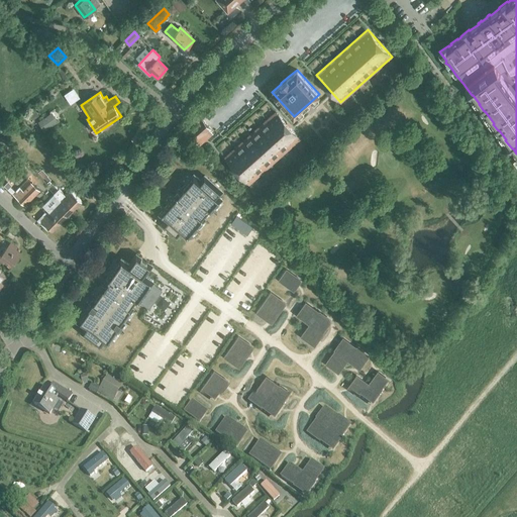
[(224,157),(248,184),(300,138),(276,111),(224,157)]
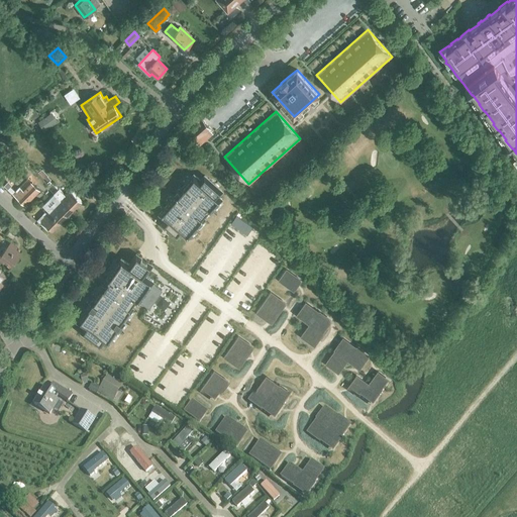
[(38,121),(44,130),(59,121),(53,112),(38,121)]
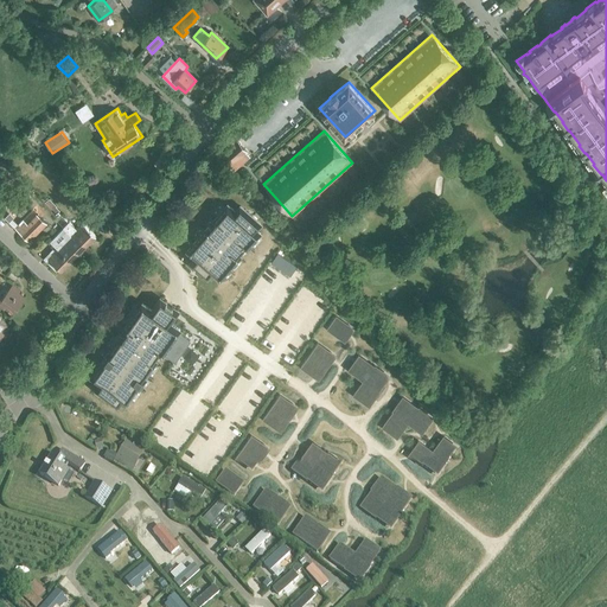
[(230,167),(234,171),(249,157),(246,153),(247,152),(237,141),(219,157),(229,167),(230,167)]
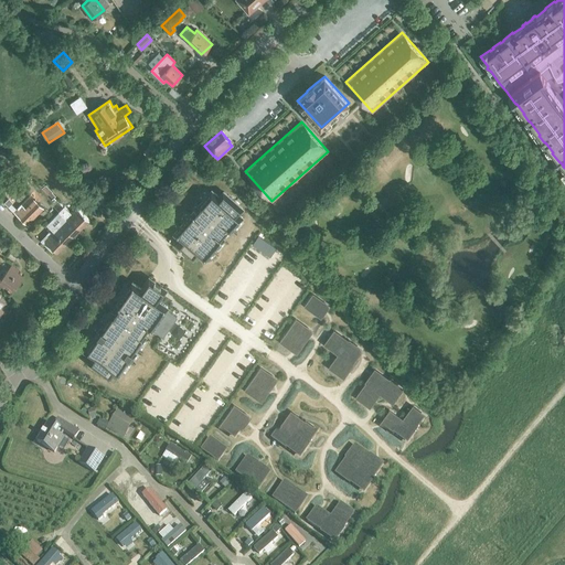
[(94,195),(100,201),(106,195),(99,189),(94,195)]
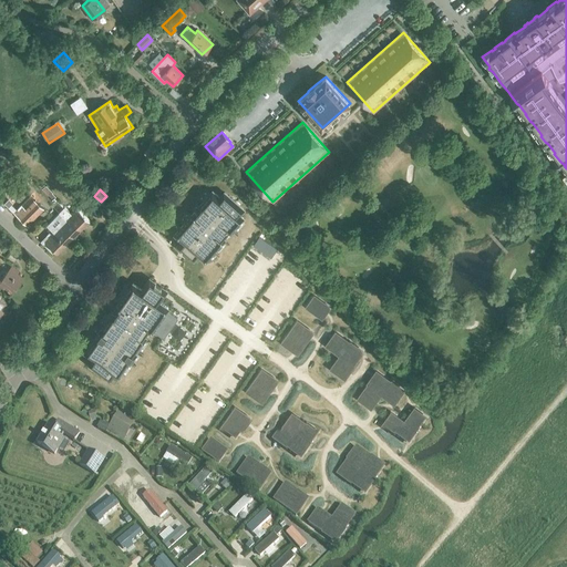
[(220,197),(213,191),(199,206),(202,207),(196,214),(194,212),(175,234),(183,240),(178,245),(194,259),(198,254),(206,260),(225,238),(223,237),(228,230),(230,233),(244,217),(239,214),(244,209),(225,192),(220,197)]
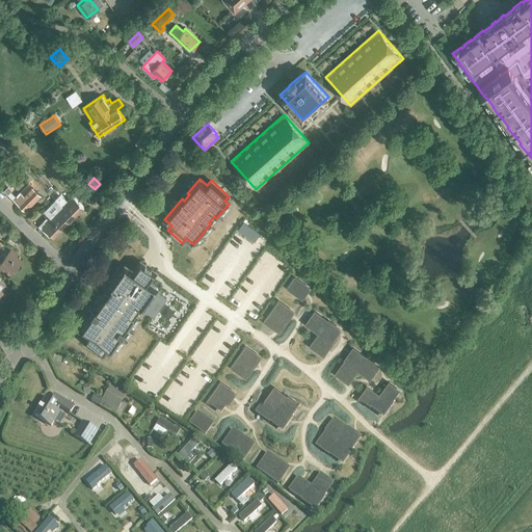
[(26,211),(42,195),(32,187),(25,195),(21,192),(14,200),(26,211)]
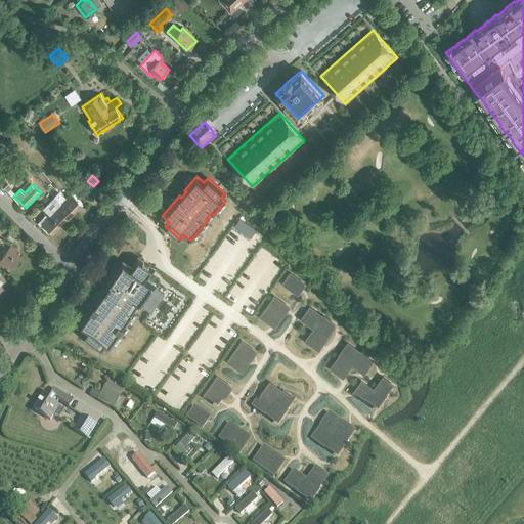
[(55,197),(59,191),(52,184),(50,186),(47,189),(55,197)]
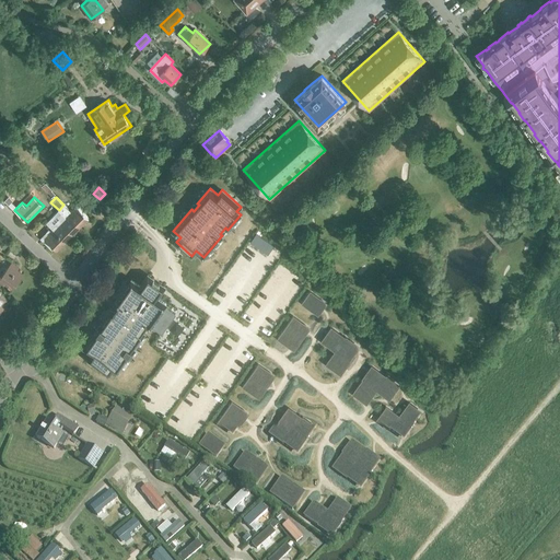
[(67,214),(80,226),(89,218),(77,206),(70,211),(63,205),(59,210),(66,217),(67,214)]
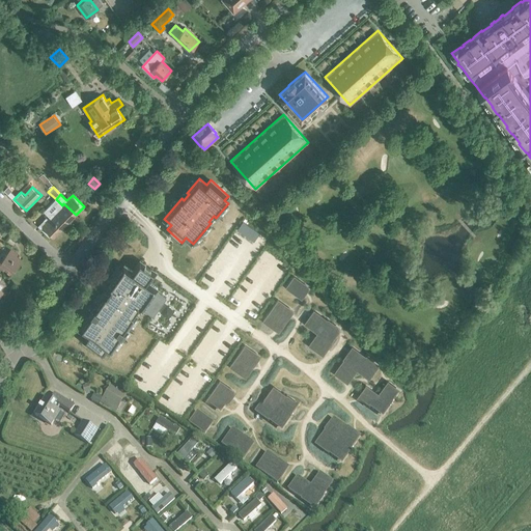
[(62,229),(76,215),(63,203),(62,205),(56,199),(45,211),(51,217),(50,218),(62,229)]
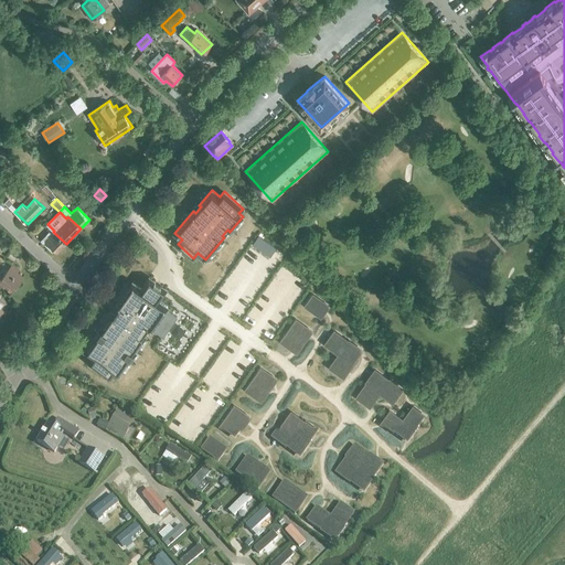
[(57,252),(66,244),(53,232),(42,242),(49,248),(52,246),(57,252)]
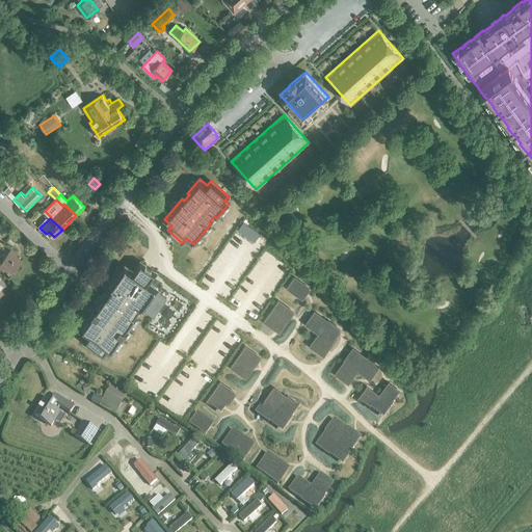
[(1,269),(9,276),(23,261),(17,256),(18,254),(11,248),(0,262),(4,266),(1,269)]
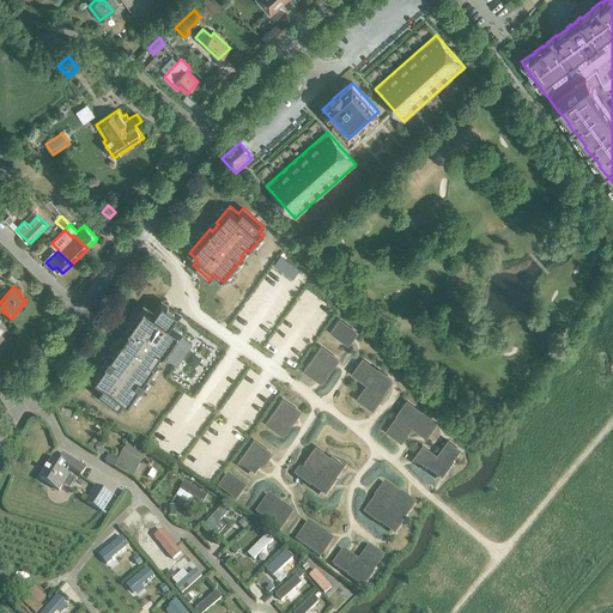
[(153,313),(144,305),(126,332),(129,334),(125,341),(122,339),(110,356),(109,354),(103,364),(104,365),(92,381),(101,387),(97,394),(120,410),(123,404),(128,407),(140,390),(141,392),(147,382),(146,381),(158,364),(156,363),(161,356),(164,358),(165,356),(177,364),(192,344),(181,335),(182,333),(173,326),(181,314),(162,301),(153,313)]
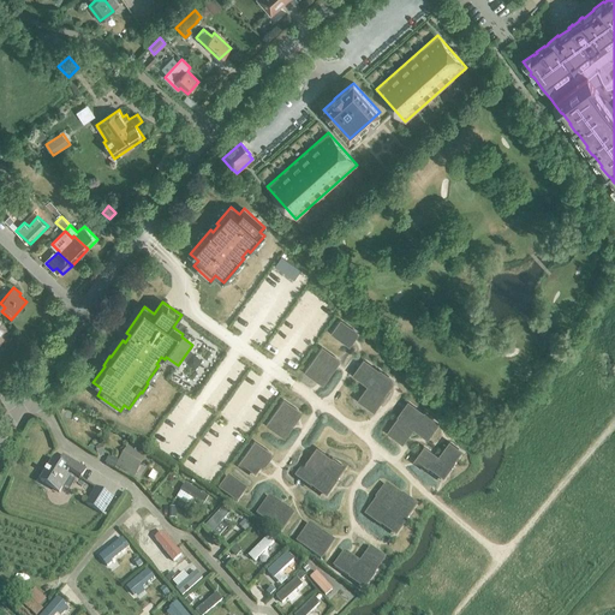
[(340,320),(332,332),(346,341),(354,330),(340,320)]
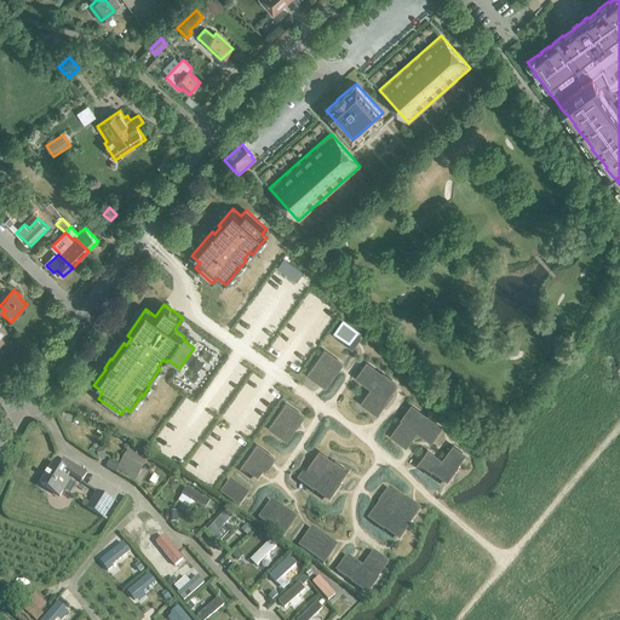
[(325,350),(316,362),(329,372),(338,360),(325,350)]
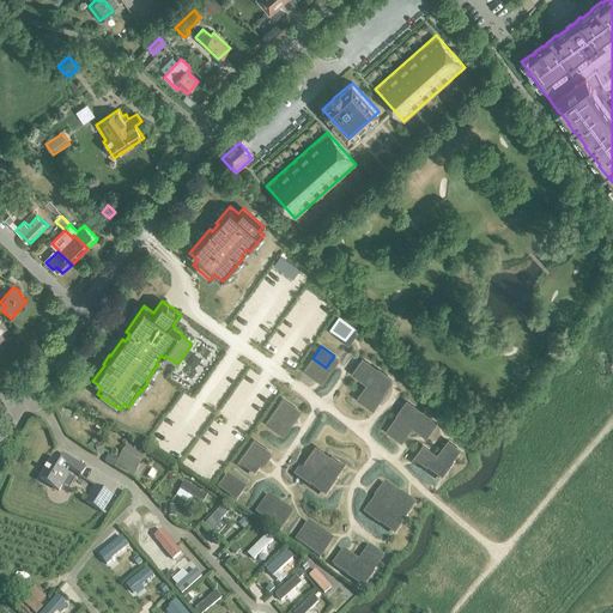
[(313,358),(304,369),(319,380),(326,368),(313,358)]
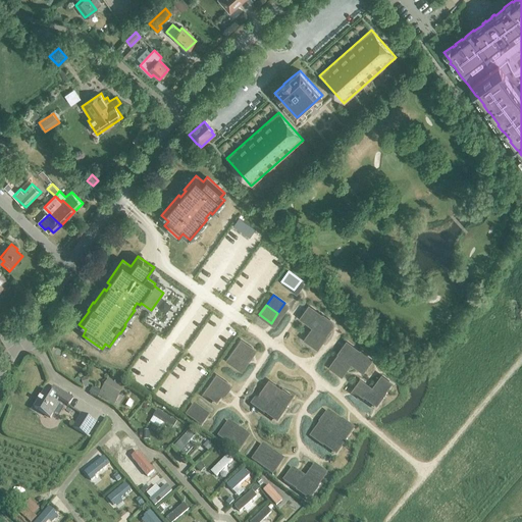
[(322,315),(312,308),(304,320),(313,326),(320,317),(322,315)]
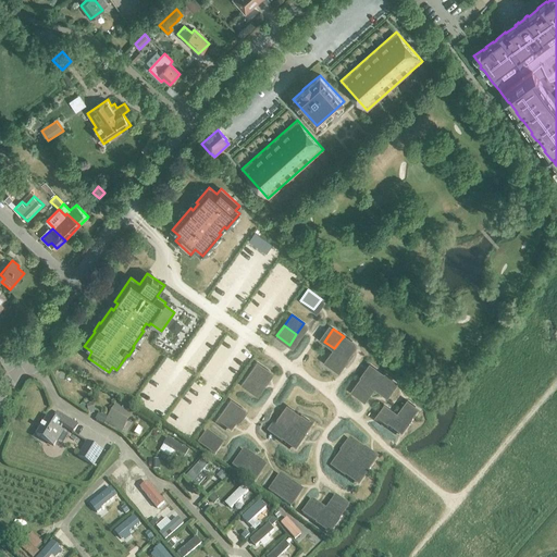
[(355,347),(342,338),(334,348),(345,356),(344,357),(347,358),(355,347)]
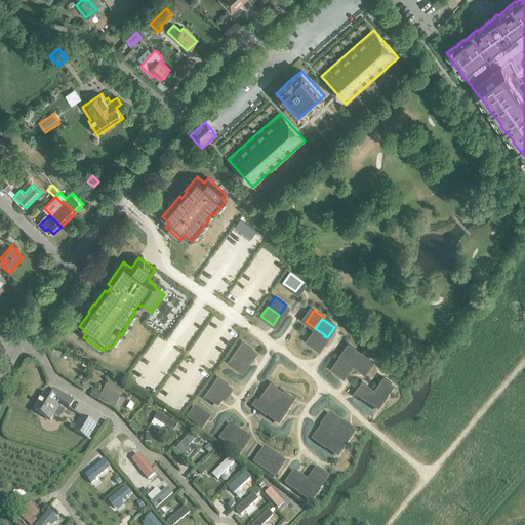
[(325,335),(315,328),(307,340),(316,348),(324,336),(325,335)]
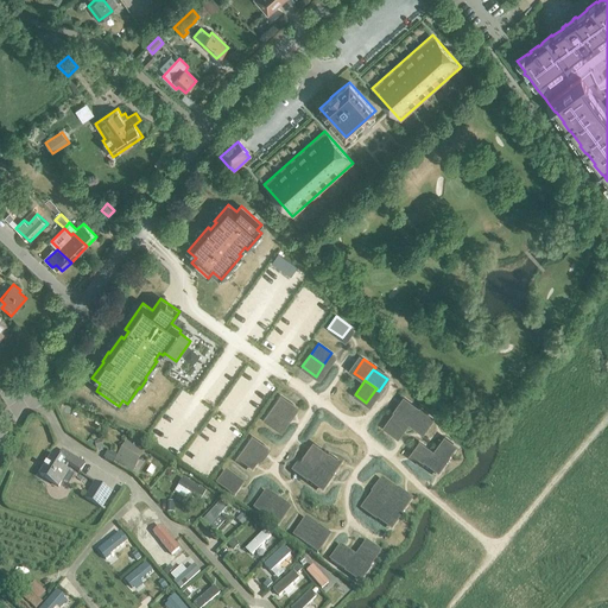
[(280,394),(272,406),(285,417),(295,405),(280,394)]
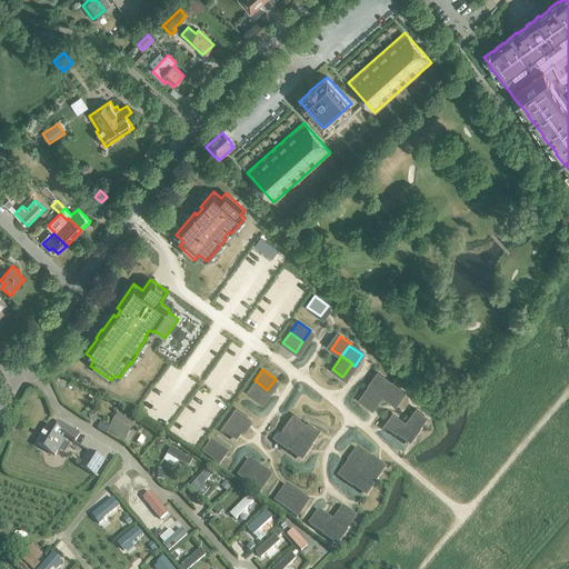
[(392,382),(381,375),(372,387),(371,388),(382,396),(390,385),(392,382)]
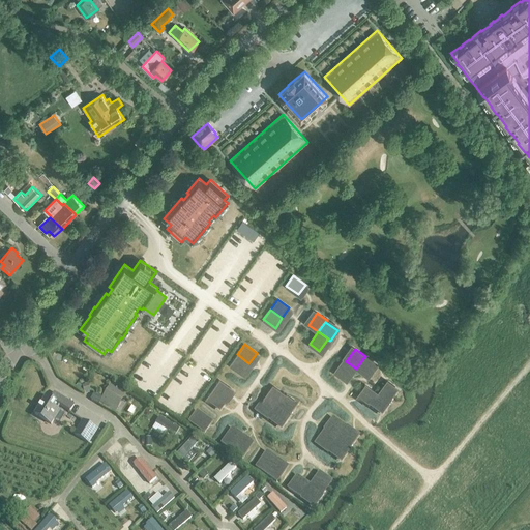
[(237,354),(230,364),(242,373),(248,363),(237,354)]
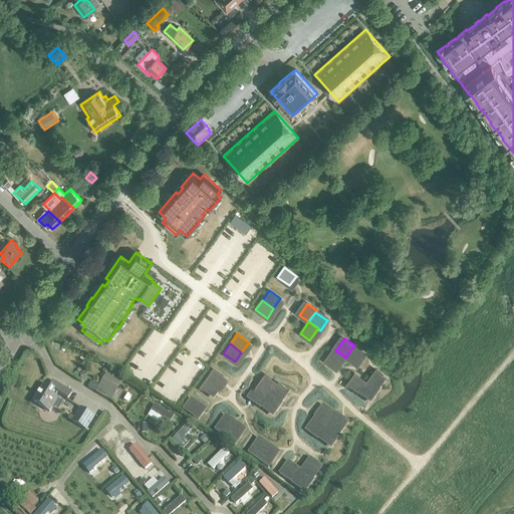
[(352,347),(345,357),(356,365),(363,356),(352,347)]
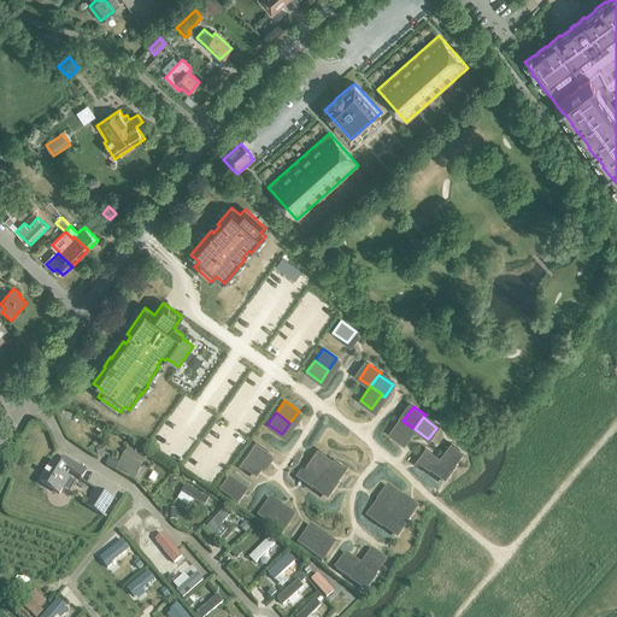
[(406,440),(415,429),(403,421),(404,419),(401,418),(393,430),(406,440)]
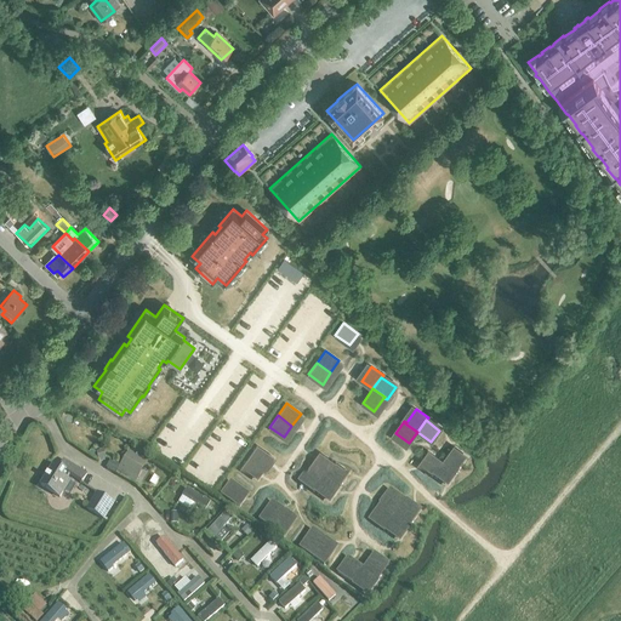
[(257,445),(249,457),(262,467),(271,455),(257,445)]
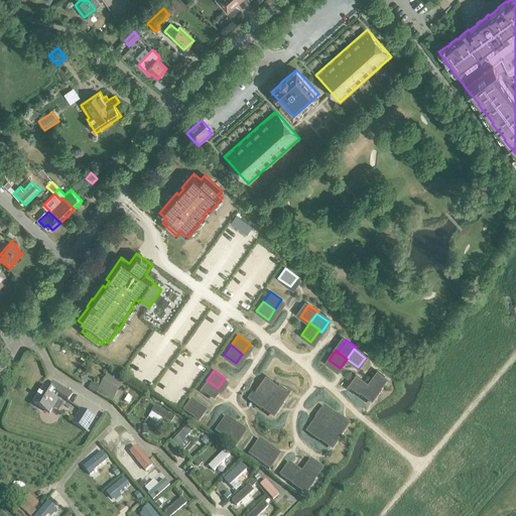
[(113,392),(121,380),(110,373),(106,379),(103,378),(101,381),(101,382),(103,384),(102,385),(113,392)]
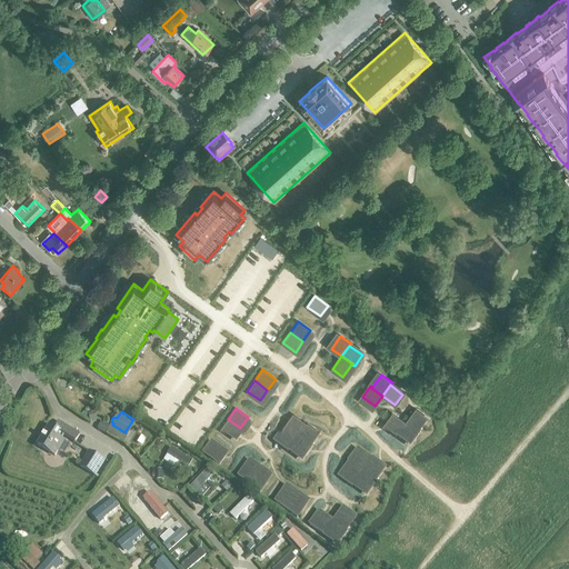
[(426,422),(413,412),(406,423),(417,430),(416,431),(419,433),(426,422)]
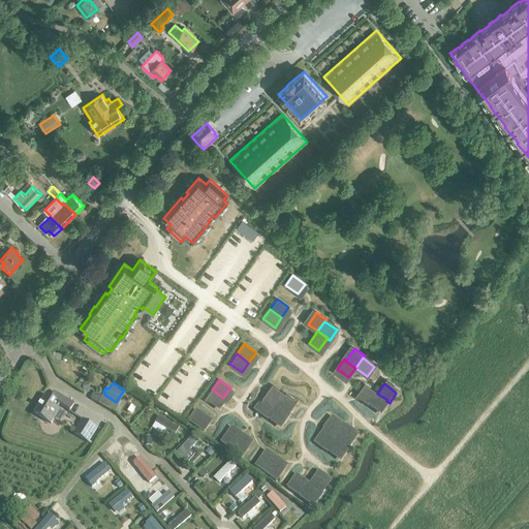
[(370,403),(377,394),(366,384),(359,394),(370,403)]
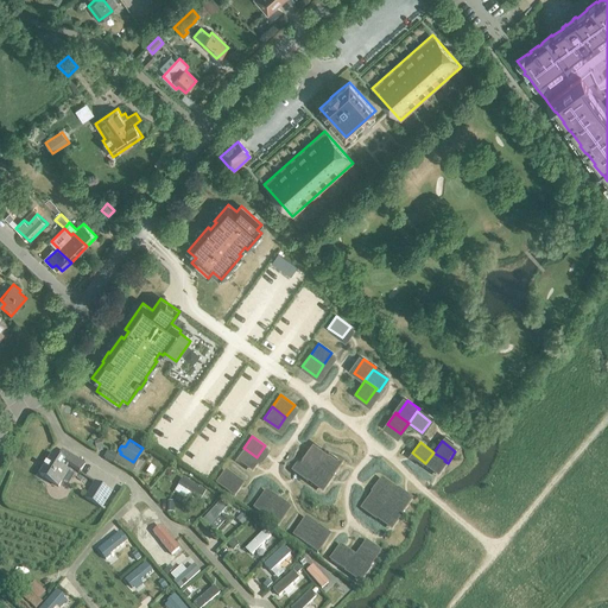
[(327,456),(329,454),(317,445),(308,458),(306,460),(318,468),(327,456)]
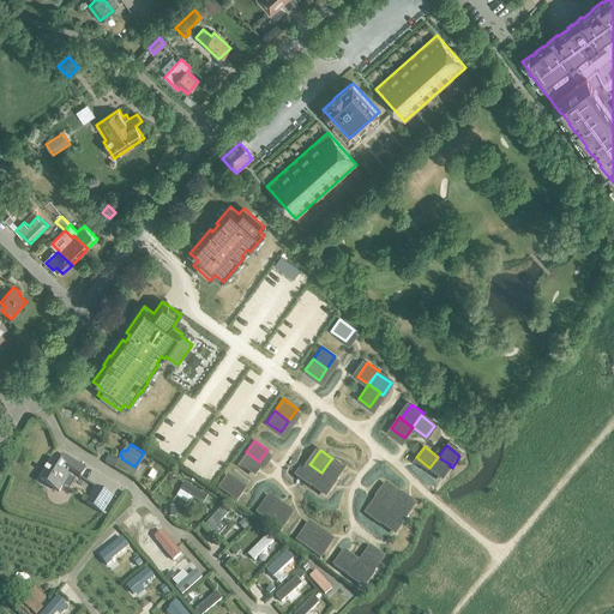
[(246,452),(238,463),(252,474),(259,462),(246,452)]
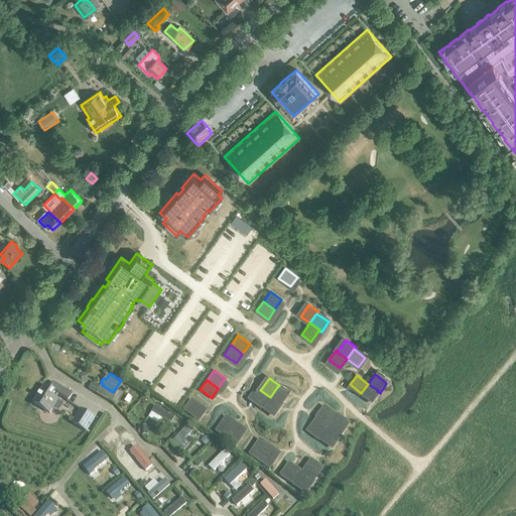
[(68,402),(73,395),(53,383),(49,389),(44,386),(33,404),(49,414),(58,400),(55,399),(57,395),(68,402)]
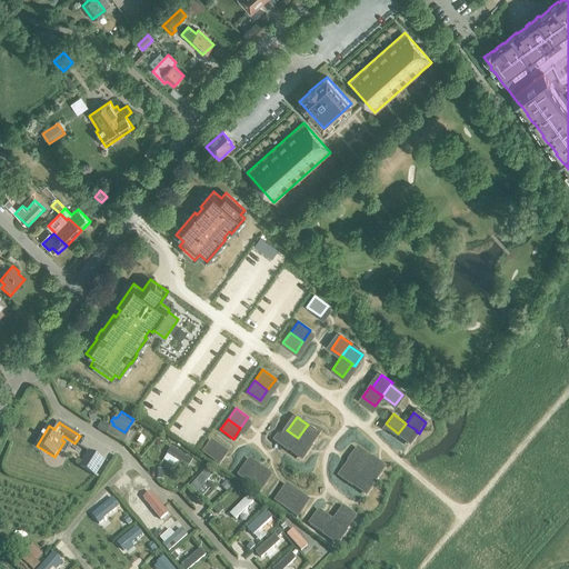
[(416,431),(417,430),(406,423),(398,433),(396,436),(407,443),(416,431)]
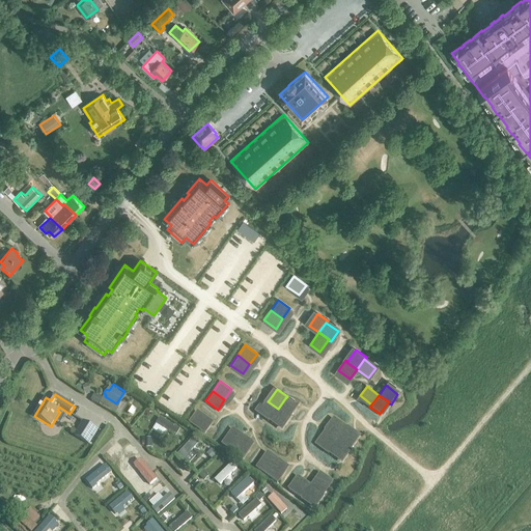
[(285,398),(278,409),(287,416),(289,417),(297,408),(285,398)]
